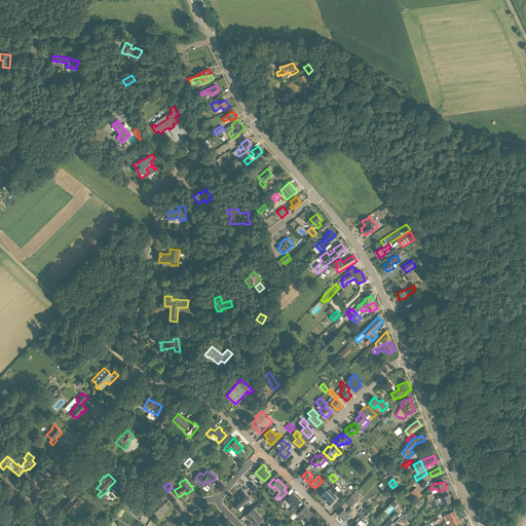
[(259,489),(257,488),(258,488),(253,483),(249,487),(254,492),(254,491),(255,493),(259,489)]
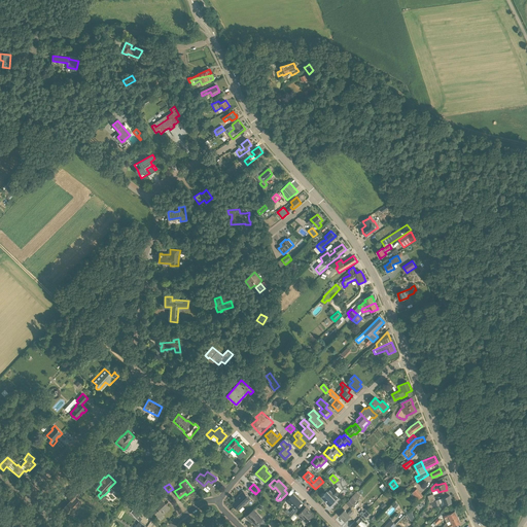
[(328,505),(329,504),(330,505),(330,504),(332,502),(338,497),(336,496),(340,492),(334,486),(328,491),(328,492),(327,491),(324,494),(323,493),(321,495),(322,496),(327,502),(326,503),(328,505)]
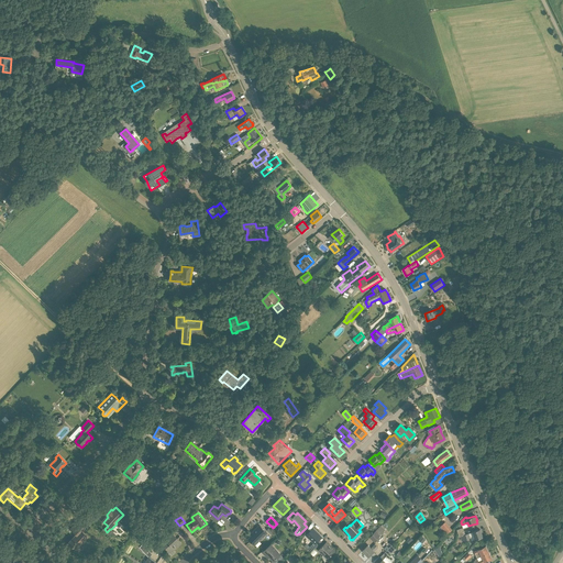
[(87,538),(81,532),(85,529),(77,521),(70,529),(76,534),(74,537),(68,542),(78,552),(83,549),(84,548),(83,548),(81,549),(79,547),(87,538)]
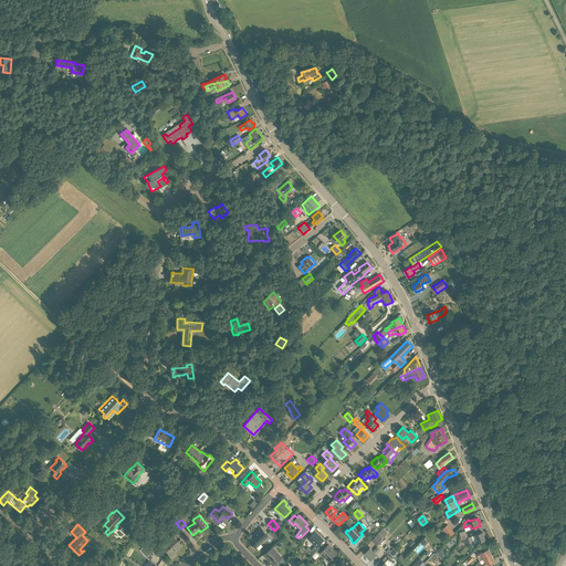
[(448,525),(443,530),(443,531),(442,532),(444,535),(448,537),(454,533),(448,525)]
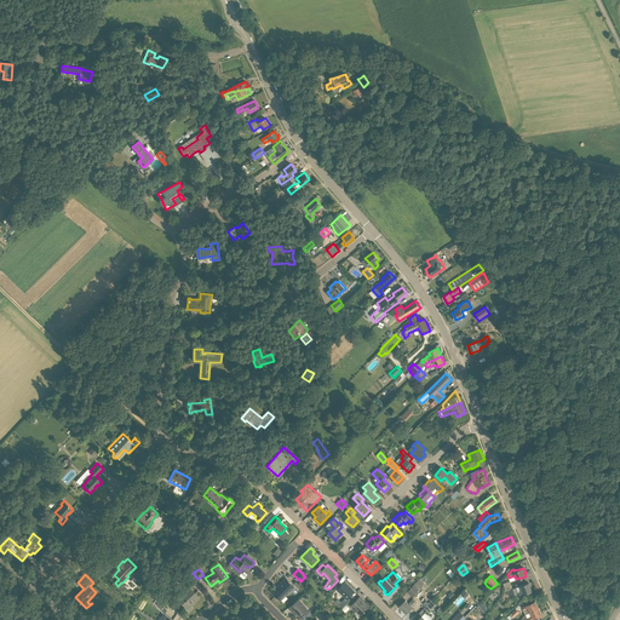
[(286,578),(279,585),(280,586),(274,592),(281,600),(294,586),(286,578)]
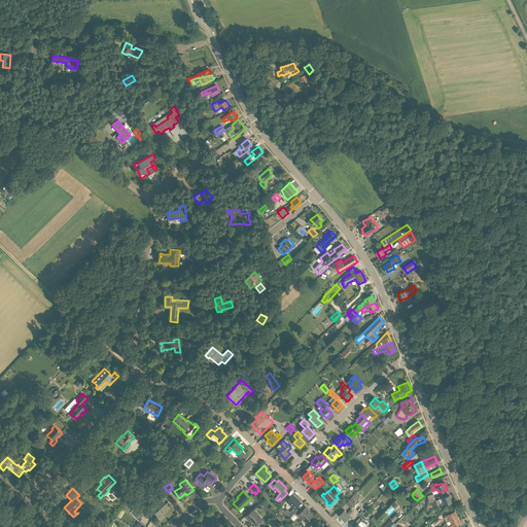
[(362,496),(357,491),(352,497),(346,503),(351,507),(356,502),(362,496)]
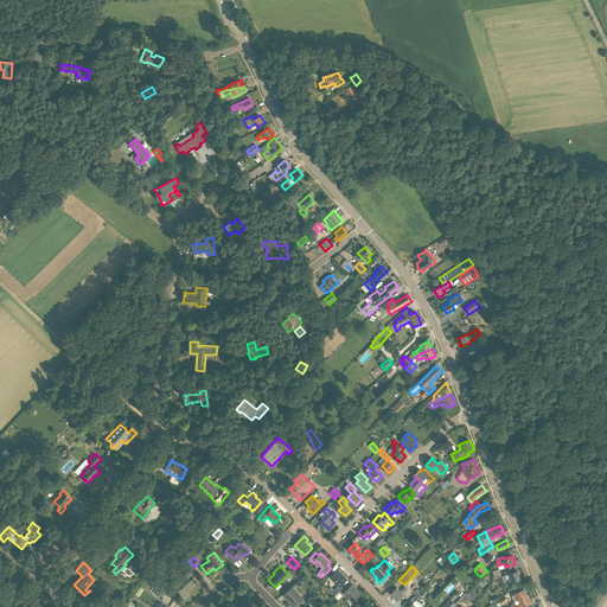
[(331,576),(340,586),(345,581),(347,579),(338,569),(331,576)]
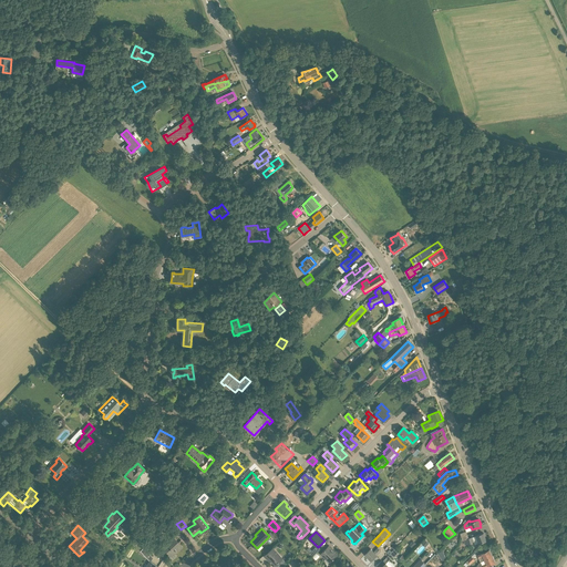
[(484,533),(476,535),(480,543),(486,540),(484,533)]
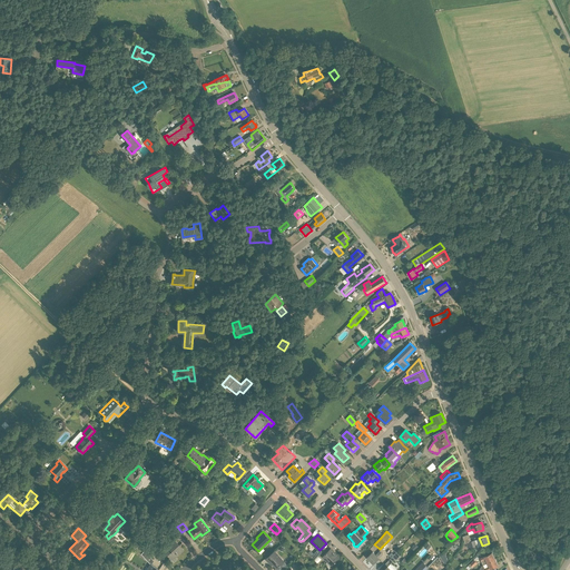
[(176,541),(172,546),(169,542),(163,549),(170,557),(174,553),(176,557),(183,550),(176,541)]
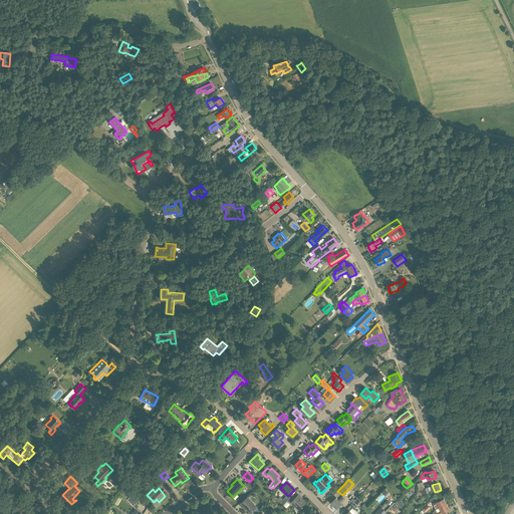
[(136,502),(140,499),(136,494),(132,498),(134,500),(131,503),(135,507),(138,505),(136,502)]
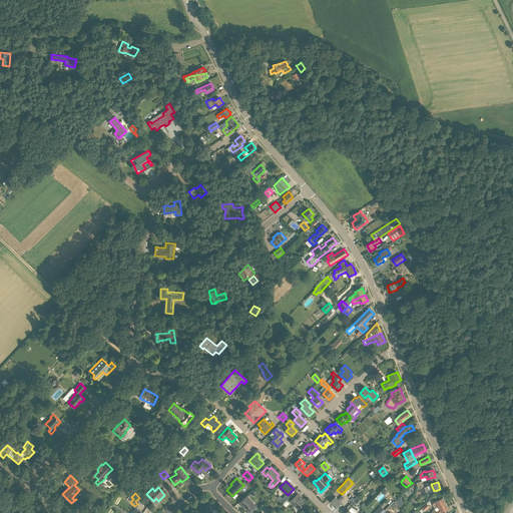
[(302,498),(300,497),(301,496),(298,494),(290,501),(292,503),(295,506),(294,507),(296,509),(298,509),(299,508),(302,505),(302,506),(306,501),(302,498)]
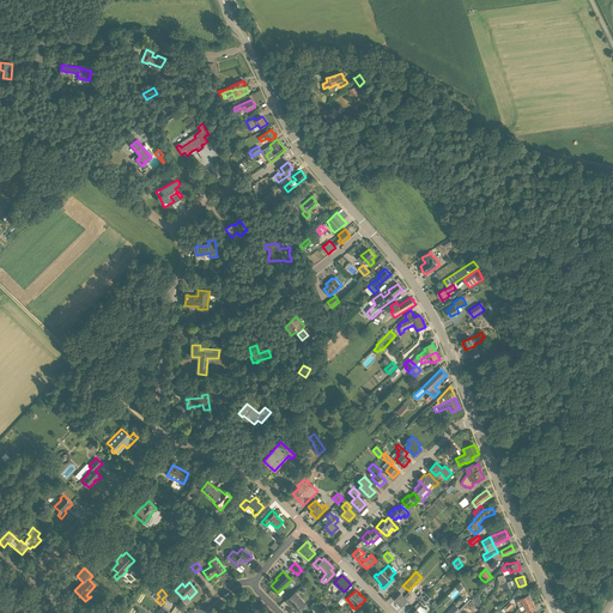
[(298,611),(305,604),(296,593),(286,601),(292,607),(293,606),(298,611)]
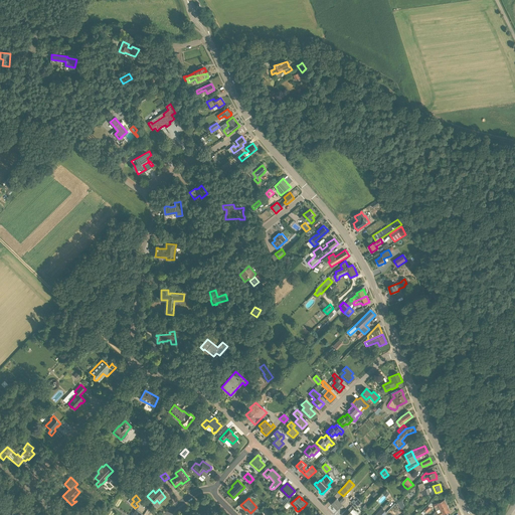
[(346,501),(343,498),(340,501),(337,498),(332,503),(337,509),(346,501)]
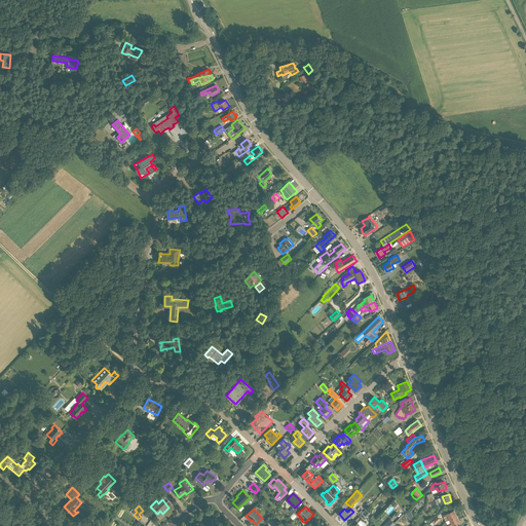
[(369,513),(366,510),(363,513),(357,520),(359,522),(353,525),(365,525),(361,520),(365,516),(366,517),(369,513)]
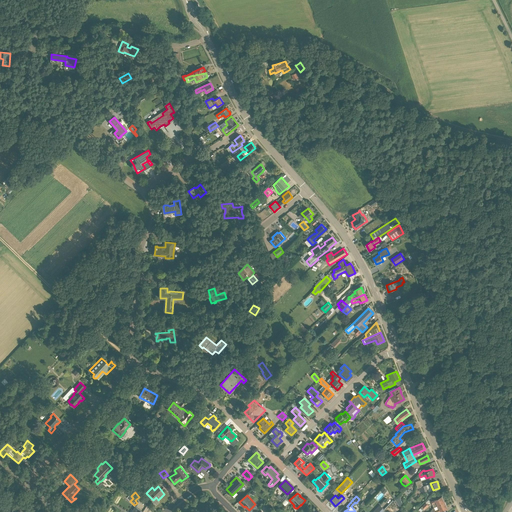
[(445,502),(442,496),(431,501),(434,507),(445,502)]
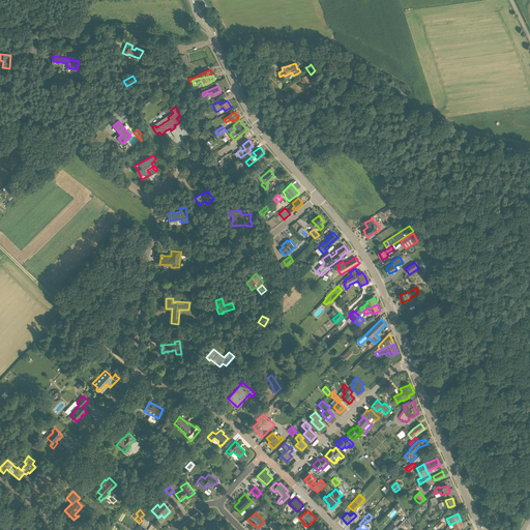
[(453,529),(464,526),(461,520),(449,525),(451,528),(451,529),(453,529)]
